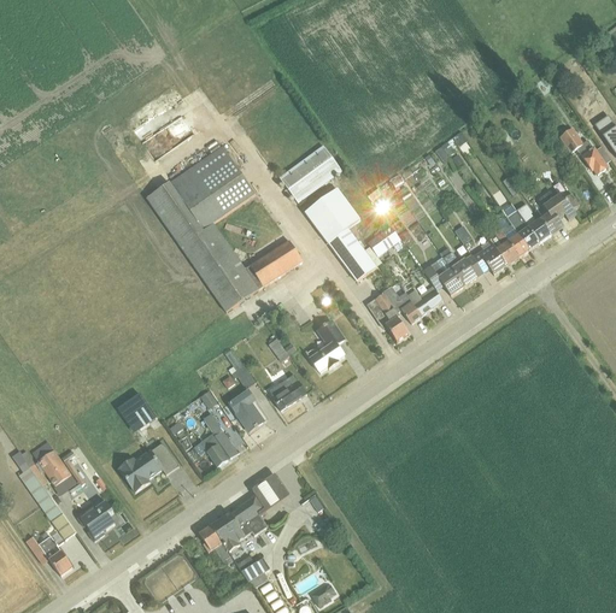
[(529,77),(537,88),(544,83),(537,72),(529,77)]
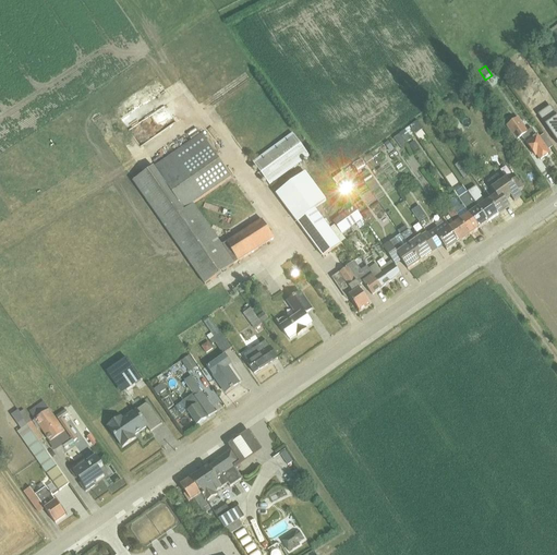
[(495,105),(494,106),(500,115),(501,113),(507,110),(500,100),(495,105)]
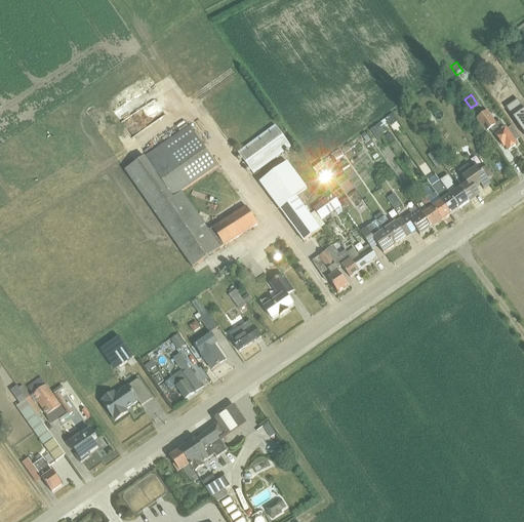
[(506,112),(518,105),(513,96),(500,105),(506,112)]
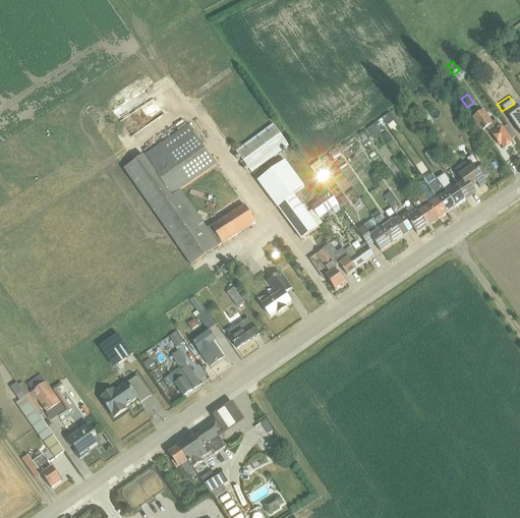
[(511,136),(503,124),(502,123),(500,124),(496,117),(492,119),(483,107),(472,115),(481,128),(486,124),(490,130),(500,145),(501,144),(504,148),(514,140),(511,136)]
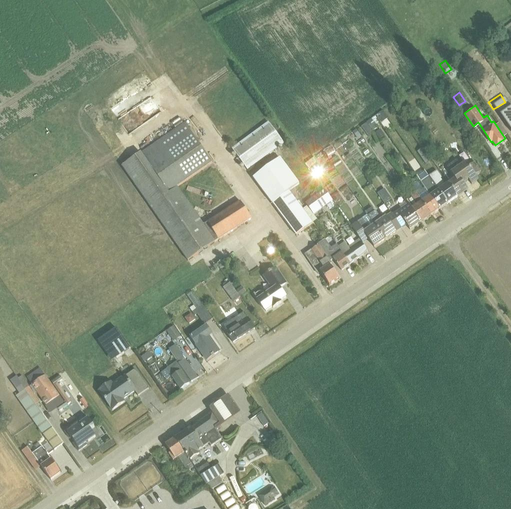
[(510,133),(510,112),(505,106),(495,115),(510,133)]
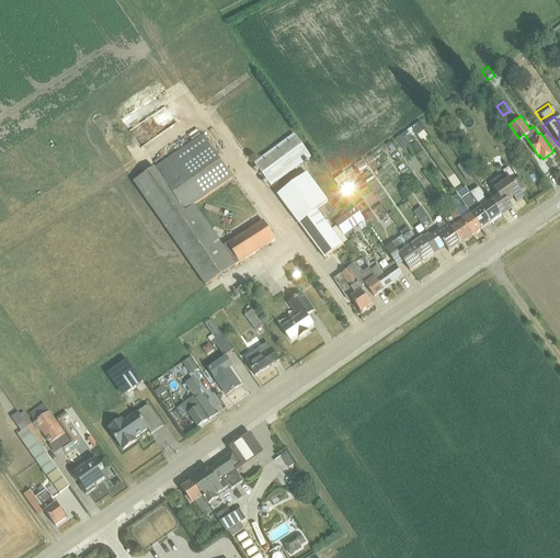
[(419,121),(412,125),(416,131),(423,126),(419,121)]
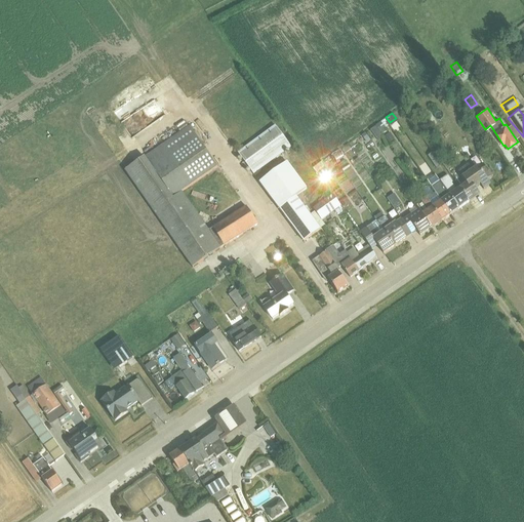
[(374,123),(380,131),(390,124),(384,116),(374,123)]
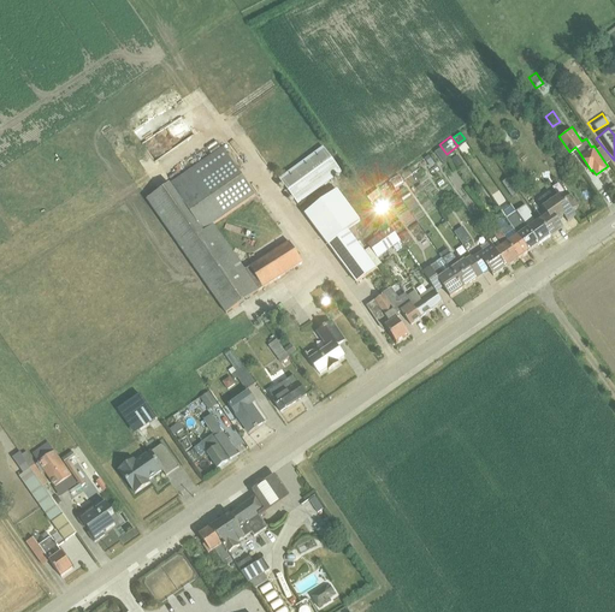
[(222,144),(146,196),(225,312),(301,259),(288,238),(244,268),(212,221),(254,192),(222,144)]
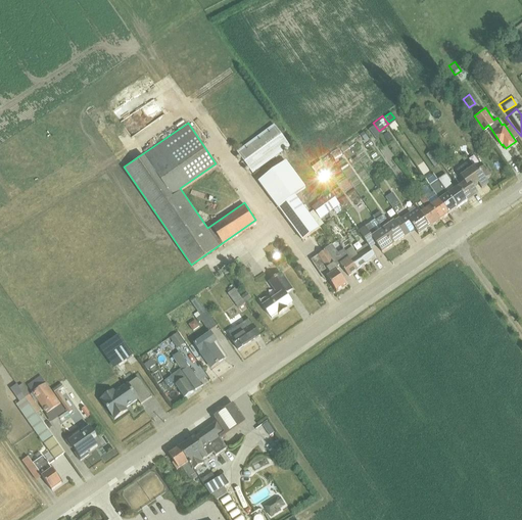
[(273,123),(236,149),(252,172),(289,144),(273,123)]
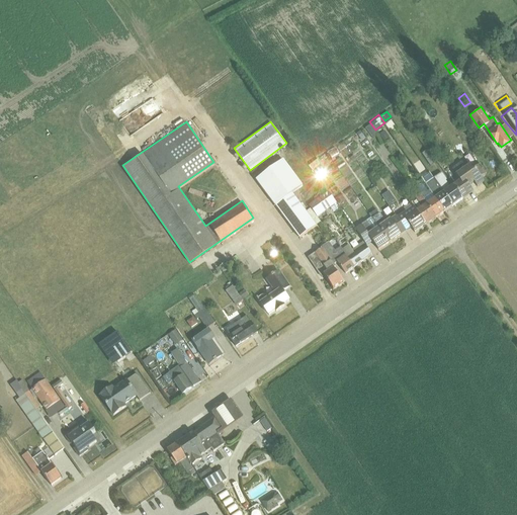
[(375,130),(369,121),(364,125),(371,135),(376,132),(375,130)]
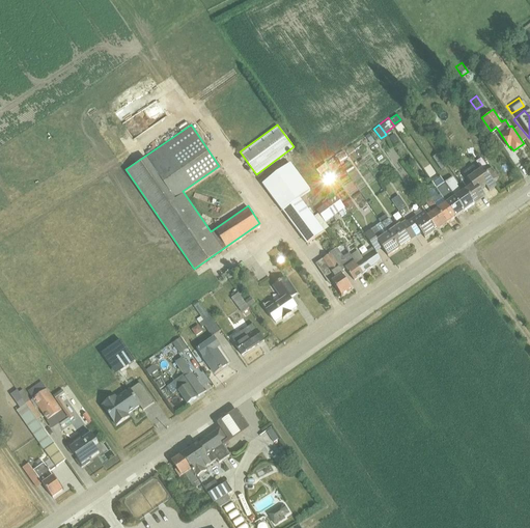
[(512,127),(521,139),(524,136),(525,136),(517,124),(515,126),(514,126),(512,127)]
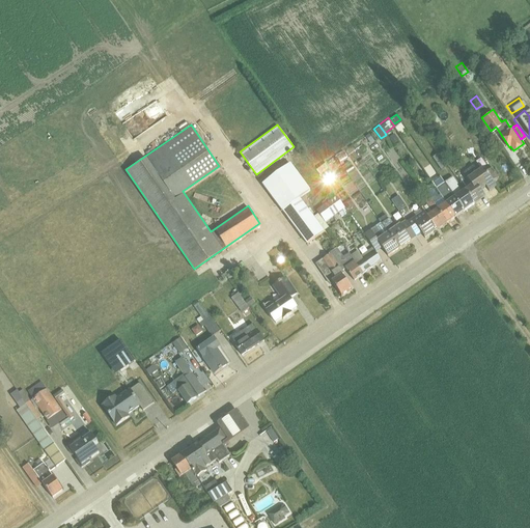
[(369,131),(365,134),(370,141),(374,138),(369,131)]
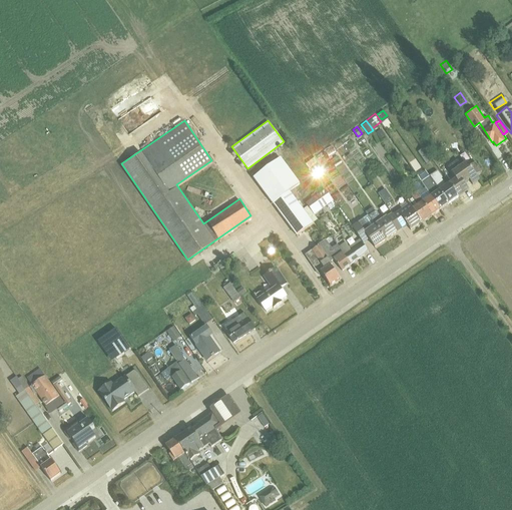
[(380,127),(375,130),(379,137),(385,133),(380,127)]
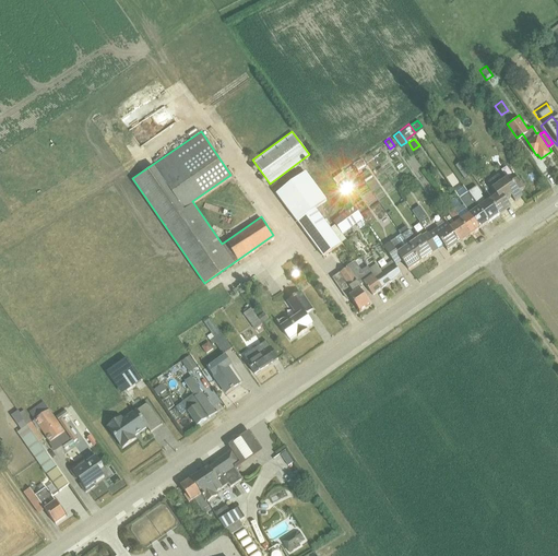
[(361,156),(352,162),(357,168),(365,164),(361,156)]
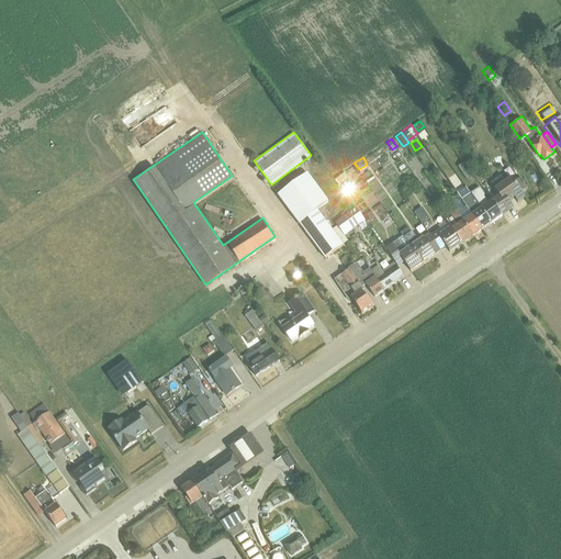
[(463,159),(457,164),(467,177),(473,172),(463,159)]
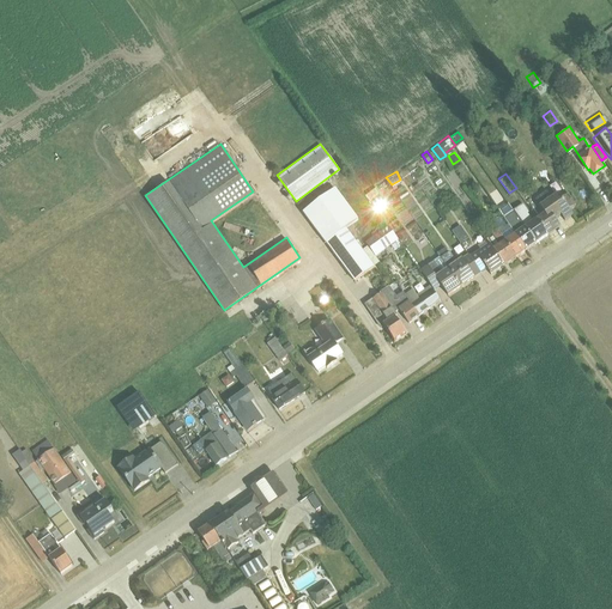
[(543,181),(547,189),(553,184),(549,177),(543,181)]
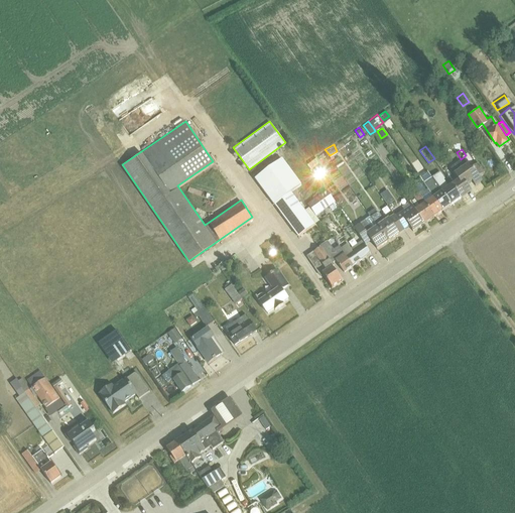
[(341,159),(350,165),(355,158),(345,152),(341,159)]
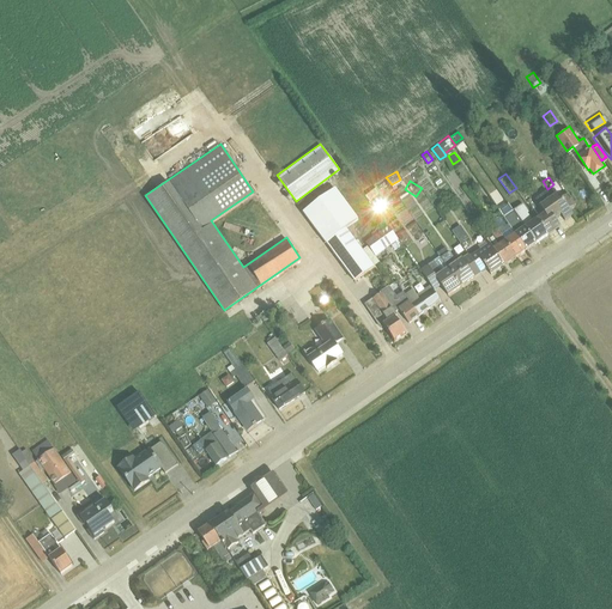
[(368,190),(365,193),(369,198),(373,196),(380,190),(375,184),(368,190)]
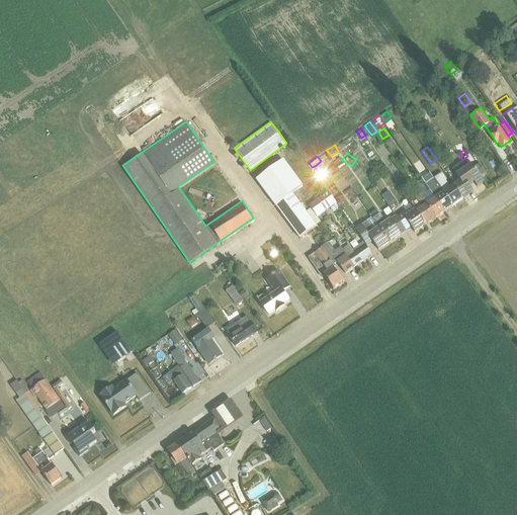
[(317,216),(310,206),(305,209),(291,191),(302,183),(283,158),(255,178),(298,236),(320,220),(317,216)]
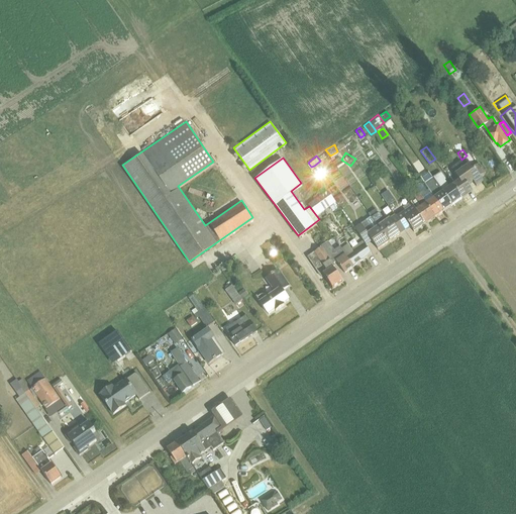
[(458,191),(461,196),(472,189),(469,184),(474,181),(476,184),(483,179),(480,174),(485,170),(479,161),(473,165),(470,161),(463,165),(459,160),(450,166),(458,177),(451,182),(457,191),(458,191)]
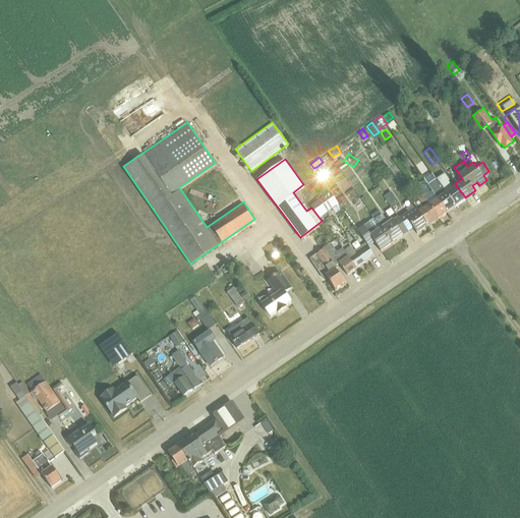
[(436,176),(455,205),(465,197),(462,192),(461,192),(455,183),(452,185),(448,179),(449,178),(444,171),(436,176)]
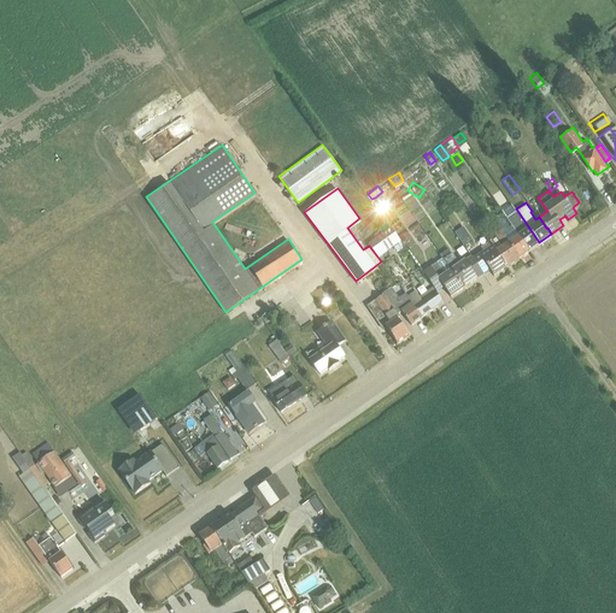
[(508,214),(515,210),(510,204),(503,208),(508,214)]
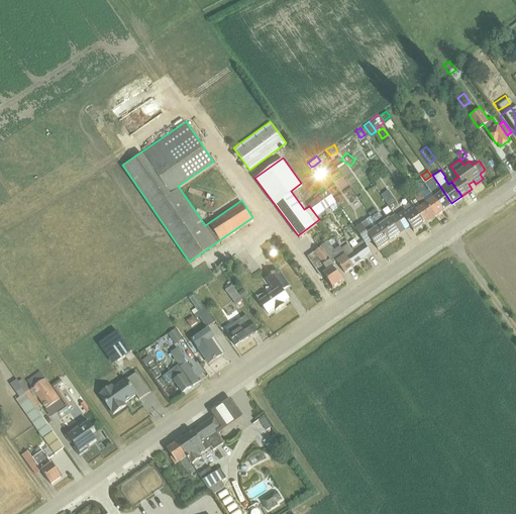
[(428,187),(443,208),(451,203),(432,175),(431,176),(425,180),(424,181),(428,187)]
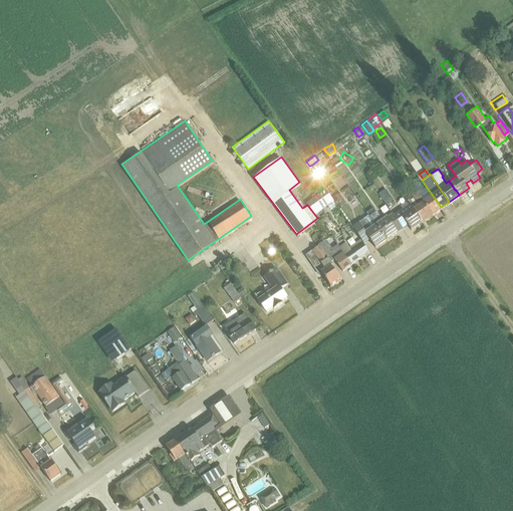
[(422,188),(424,187),(419,179),(413,183),(417,189),(421,186),(422,188)]
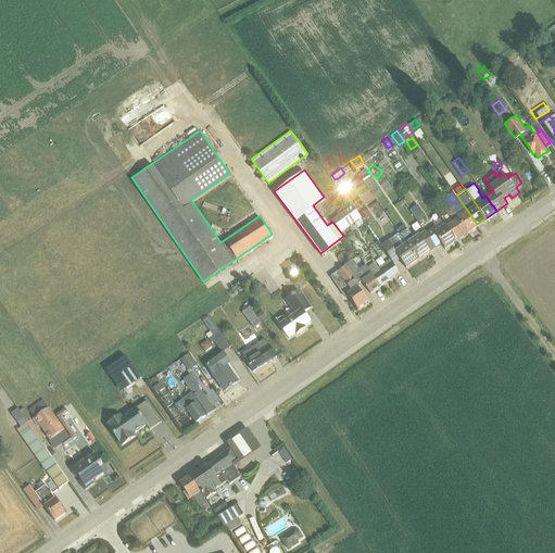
[(450,205),(467,230),(477,224),(461,201),(458,202),(456,203),(455,201),(451,204),(450,205)]
